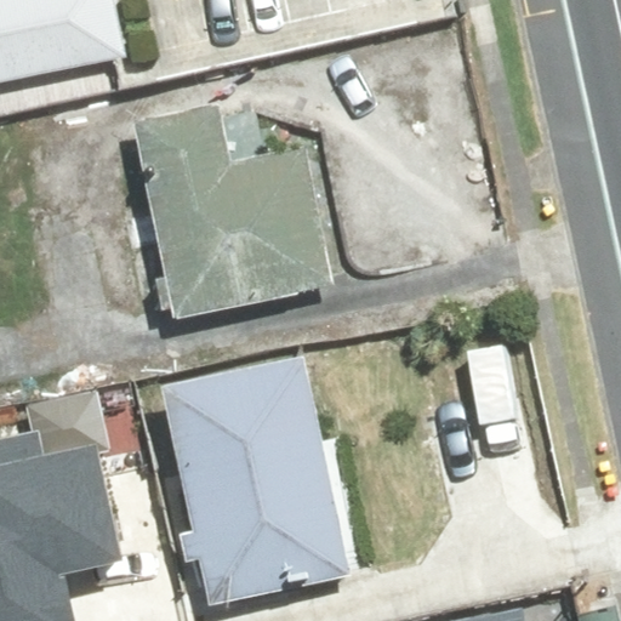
[(0,0),(0,84),(125,57),(112,0),(0,0)]
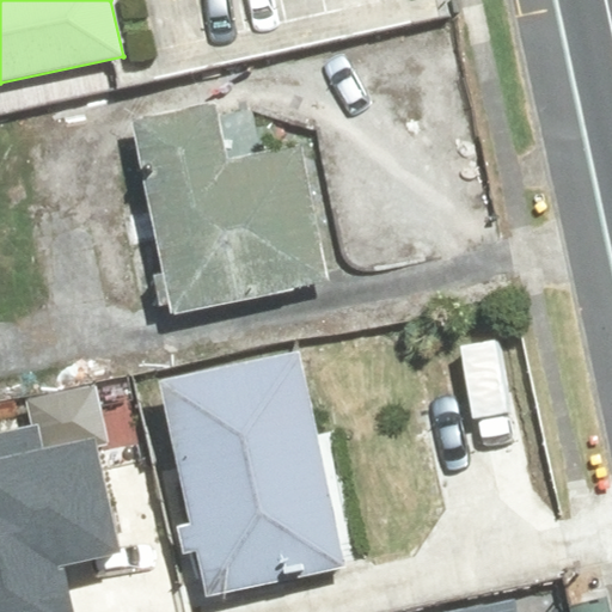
[(215,104),(130,120),(167,314),(331,283),(305,147),(226,163),(215,104)]
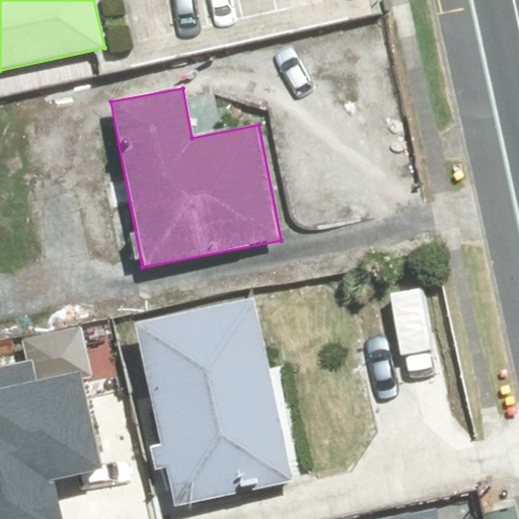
[(256,298),(134,323),(172,506),(295,480),(256,298)]
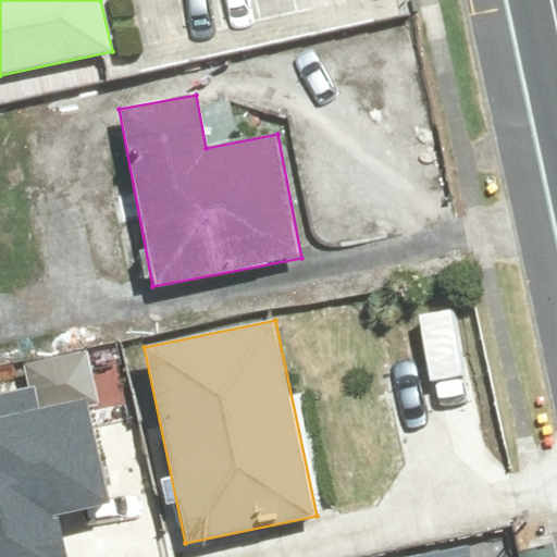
[(0,556),(112,556),(104,515),(148,507),(124,375),(0,396),(0,556)]
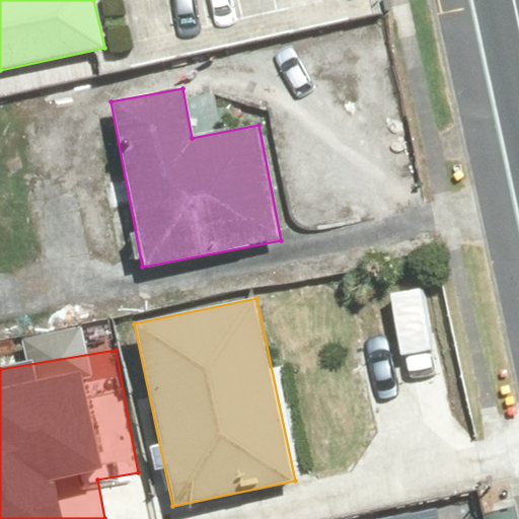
[(467,518),(461,494),(351,518),(467,518)]
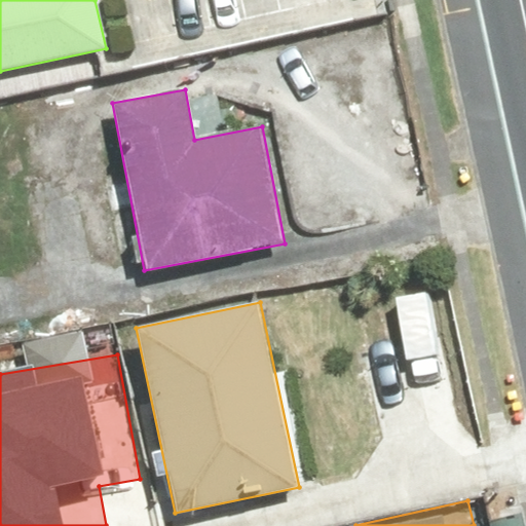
All buildings are outlined.
